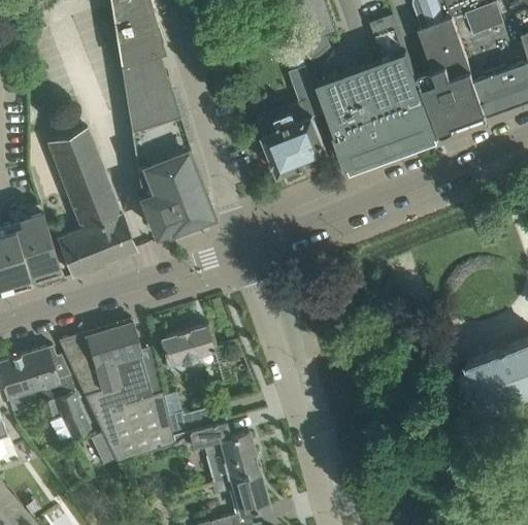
[(133,57),(160,48),(154,28),(149,30),(145,21),(151,19),(144,0),(109,0),(124,87),(140,81),(133,57)]
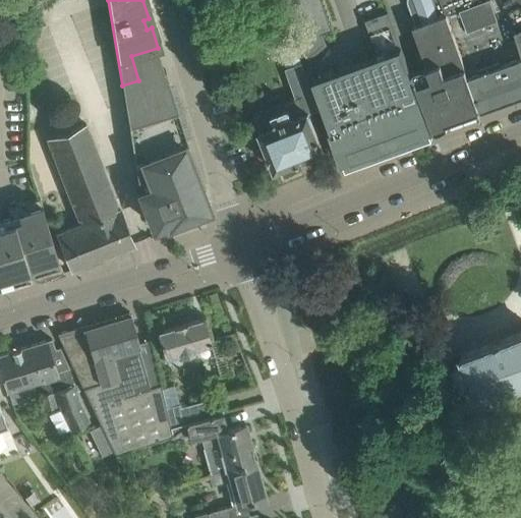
[(285,0),(291,16),(307,62),(327,47),(323,36),(333,32),(324,4),(321,0),(285,0)]
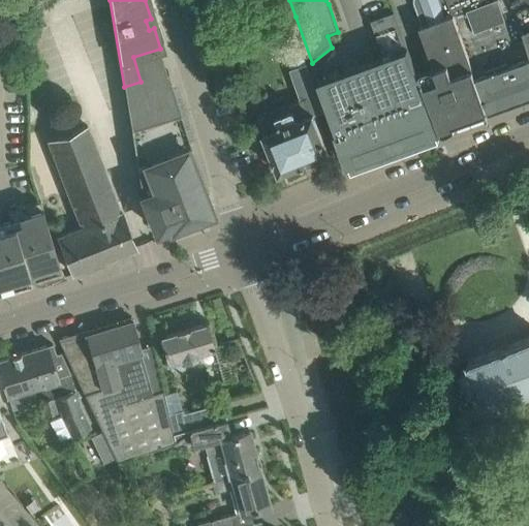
[(414,0),(415,1),(414,3),(424,27),(419,28),(454,121),(453,121),(455,128),(456,127),(455,124),(492,112),(507,105),(528,97),(528,48),(524,33),(508,0),(414,0)]
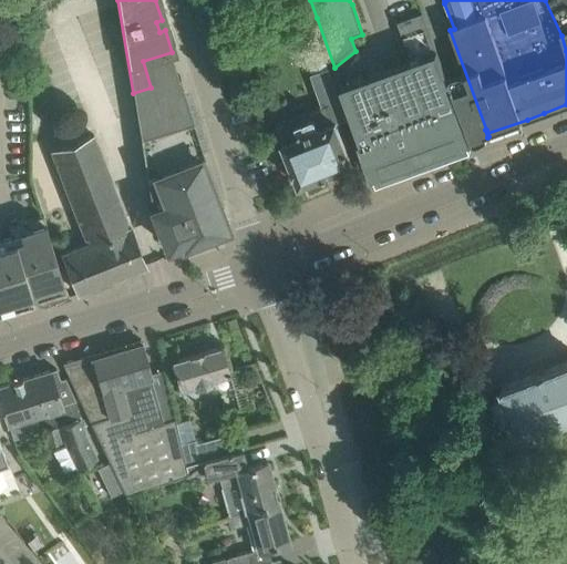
[(566,0),(545,0),(562,36),(566,51),(566,0)]
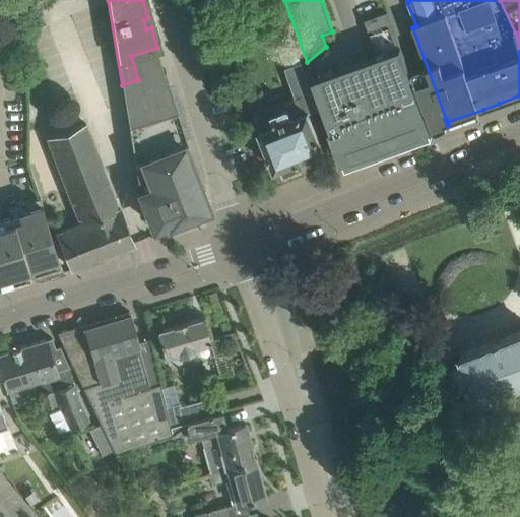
[(334,73),(314,80),(329,121),(332,130),(329,131),(334,145),(341,165),(353,159),(367,155),(436,130),(413,73),(411,74),(387,14),(365,22),(377,57),(334,73)]
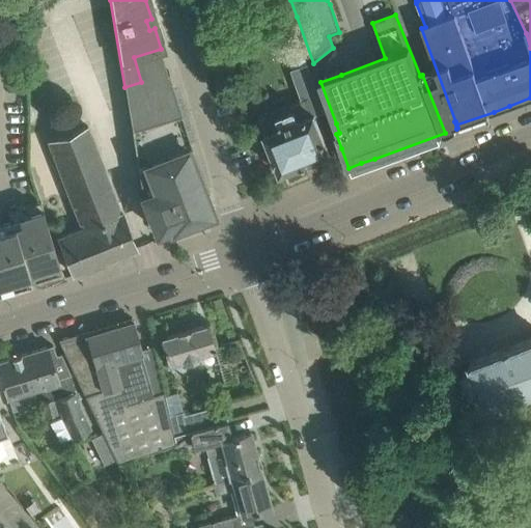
[(141,82),(124,87),(141,188),(145,198),(143,198),(158,233),(170,228),(171,230),(204,218),(210,206),(188,153),(193,150),(168,74),(167,74),(160,50),(161,50),(161,49),(134,57),(141,82)]
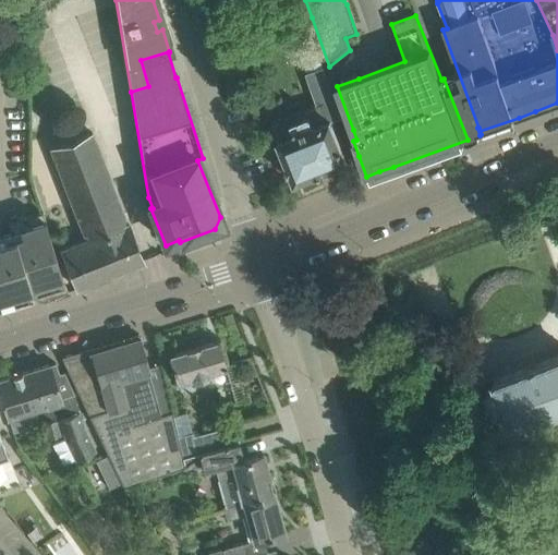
[(318,107),(271,125),(295,184),(348,163),(331,122),(340,118),(323,70),(306,76),(318,107)]
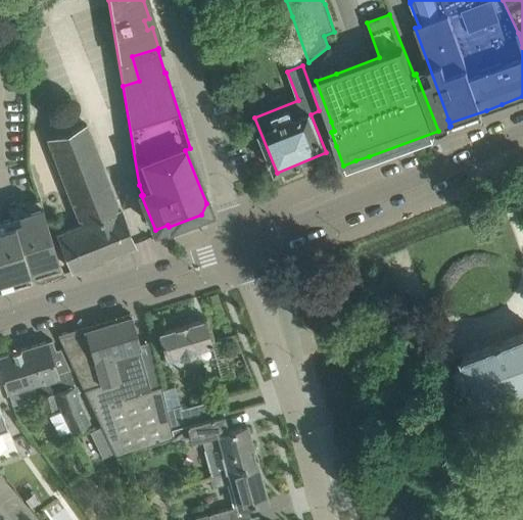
[(135,248),(127,230),(87,127),(48,142),(81,227),(58,235),(65,254),(73,273),(135,248)]
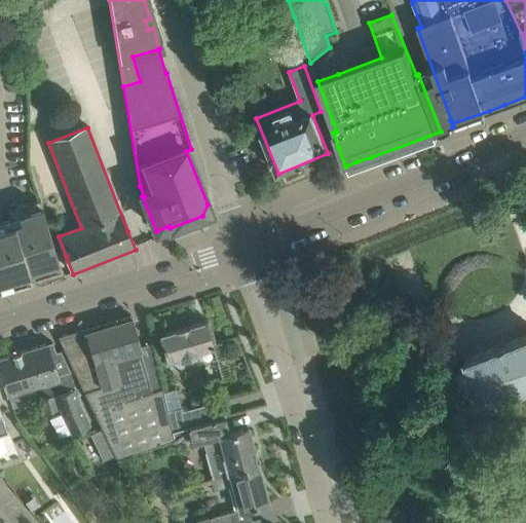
[(0,289),(21,283),(29,281),(31,283),(32,283),(33,284),(34,285),(36,286),(38,286),(39,286),(41,286),(43,286),(45,286),(64,277),(40,202),(7,213),(10,220),(2,223),(0,223),(0,289)]
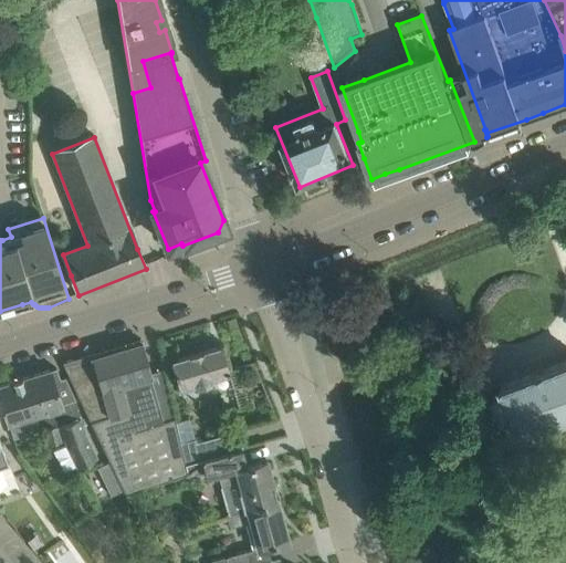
[(153,378),(149,365),(143,344),(64,368),(73,388),(125,494),(187,476),(186,465),(181,445),(176,420),(159,425),(149,393),(126,400),(125,397),(142,393),(138,383),(153,378)]
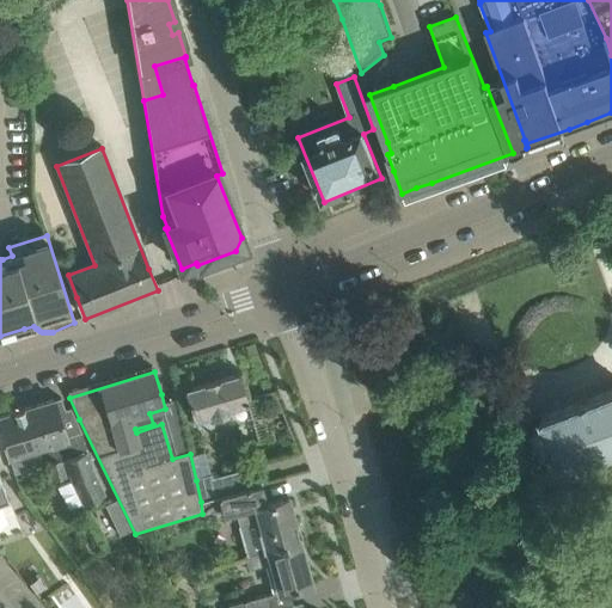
[(240,376),(185,392),(195,427),(231,416),(228,410),(249,405),(240,376)]
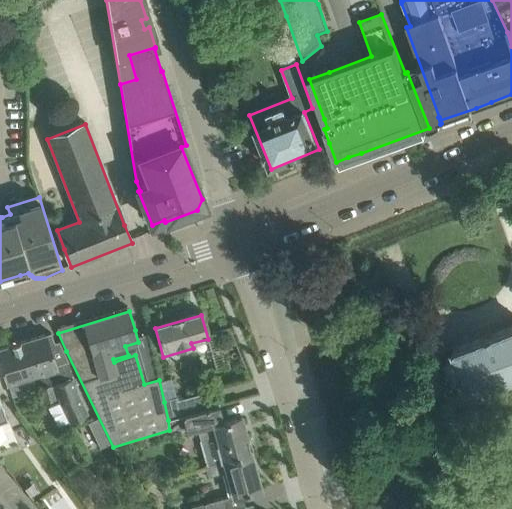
[(231,329),(218,332),(223,351),(235,348),(231,329)]
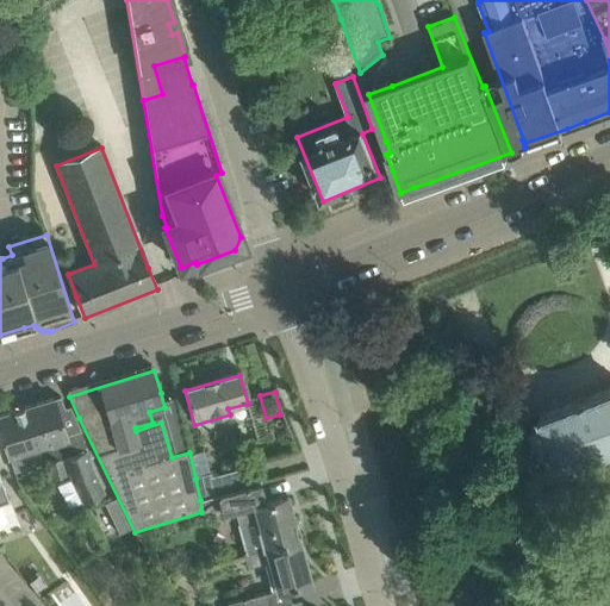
[(609,392),(540,419),(543,428),(533,431),(542,456),(553,451),(562,475),(609,456),(609,392)]
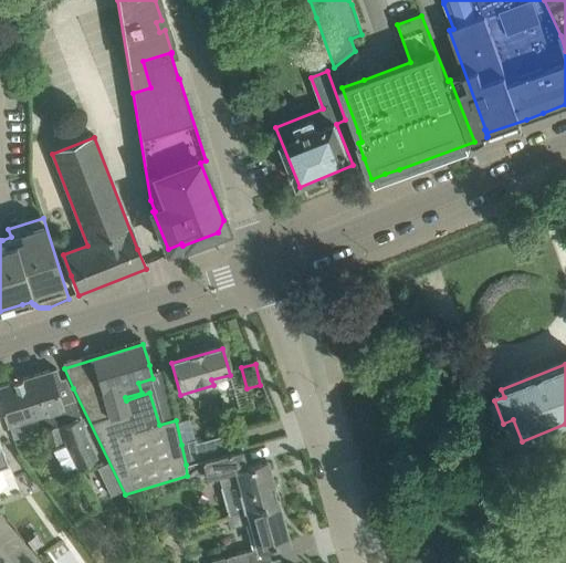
[(56,371),(33,378),(45,416),(60,412),(64,426),(66,434),(62,436),(63,442),(65,448),(76,468),(77,469),(97,459),(86,436),(75,400),(72,402),(65,381),(60,383),(56,371)]
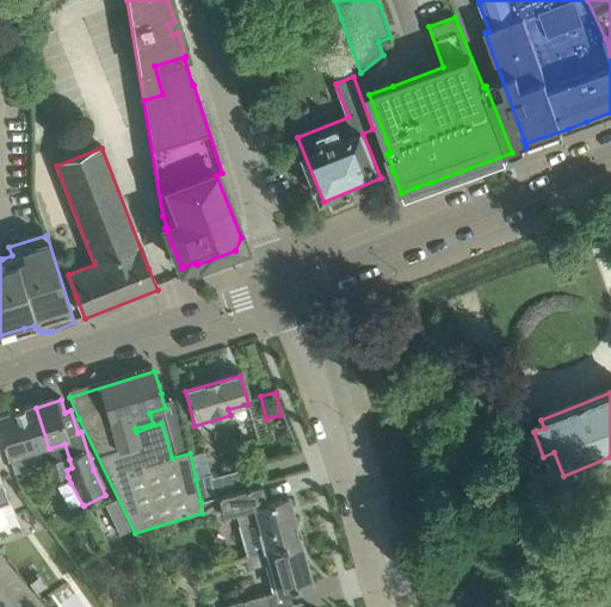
[(29,410),(0,417),(0,435),(2,443),(7,460),(10,460),(14,476),(16,475),(16,474),(39,466),(36,452),(49,448),(36,408),(29,410)]
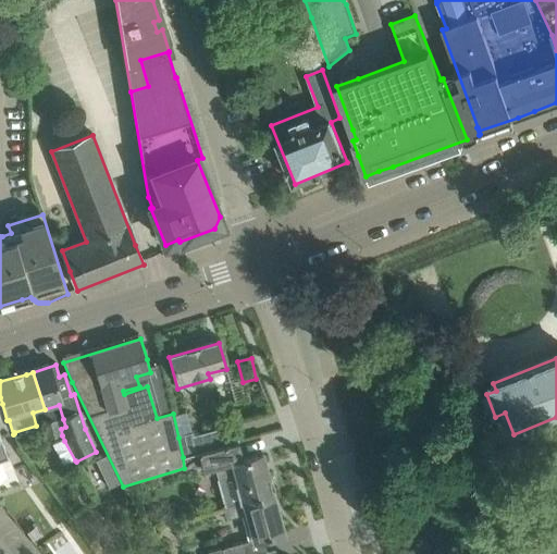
[(63,419),(42,426),(48,441),(49,441),(62,435),(61,429),(65,427),(63,419)]
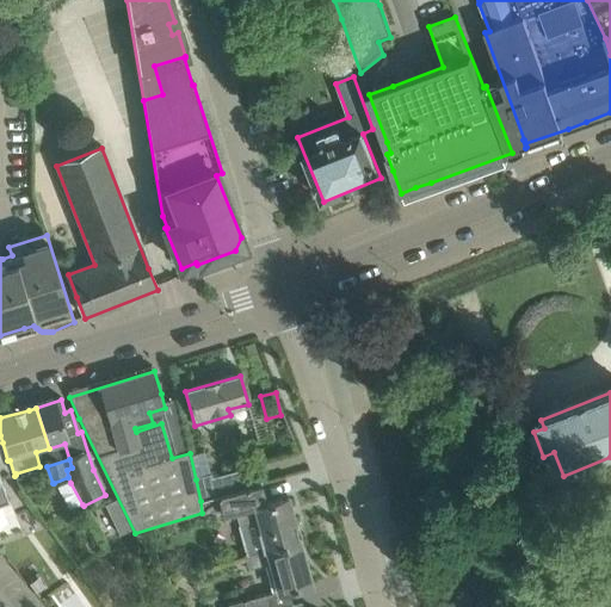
[(217,496),(261,484),(257,468),(234,474),(213,479),(211,475),(196,479),(201,501),(217,496)]
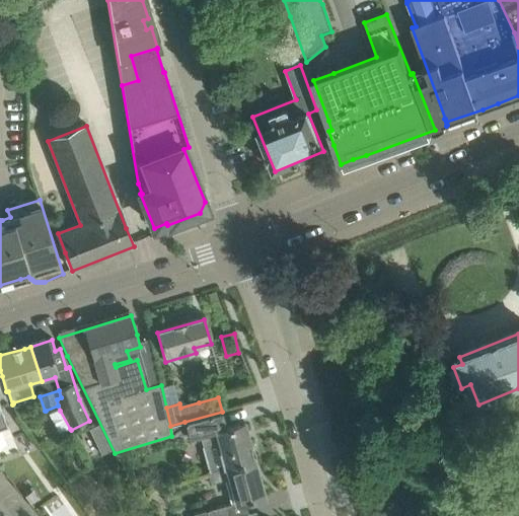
[(0,432),(11,428),(3,410),(0,403),(0,432)]
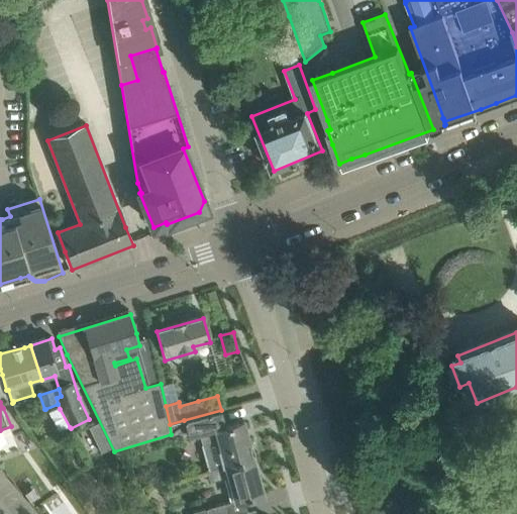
[(60,409),(48,414),(58,432),(70,427),(60,409)]
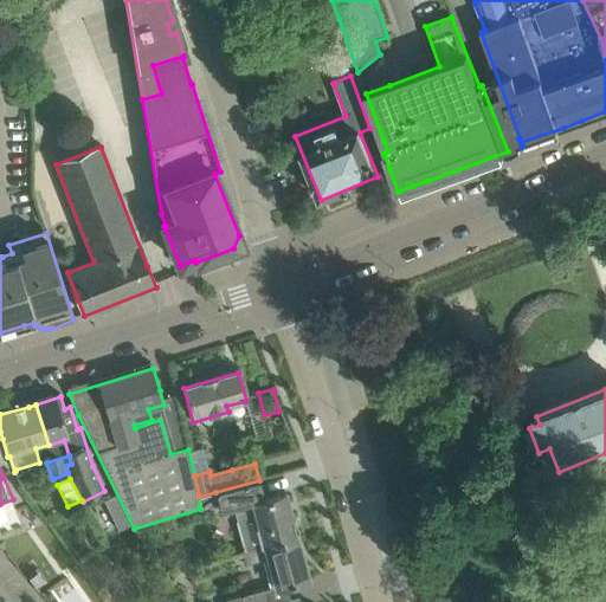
[(265,502),(259,480),(216,492),(199,497),(200,509),(201,512),(219,507),(221,513),(240,509),(244,520),(252,518),(256,532),(259,531),(263,545),(259,547),(260,548),(297,537),(285,496),(265,502)]
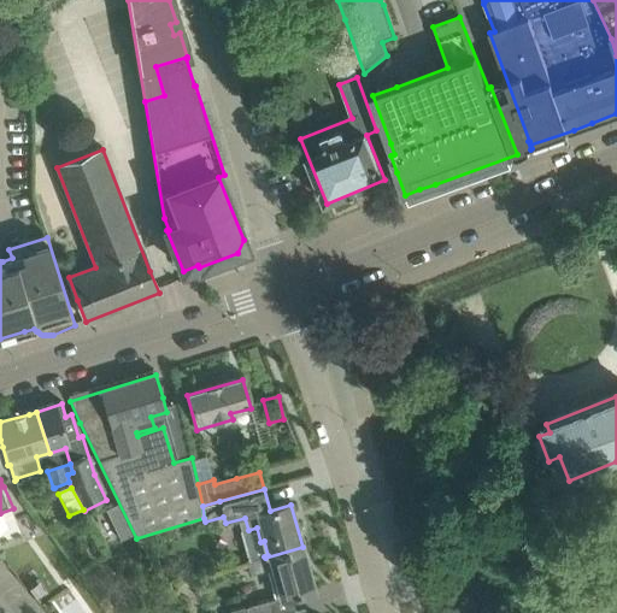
[(295,612),(292,599),(315,591),(303,547),(265,558),(265,559),(245,564),(250,578),(268,573),(275,601),(238,612),(295,612)]
